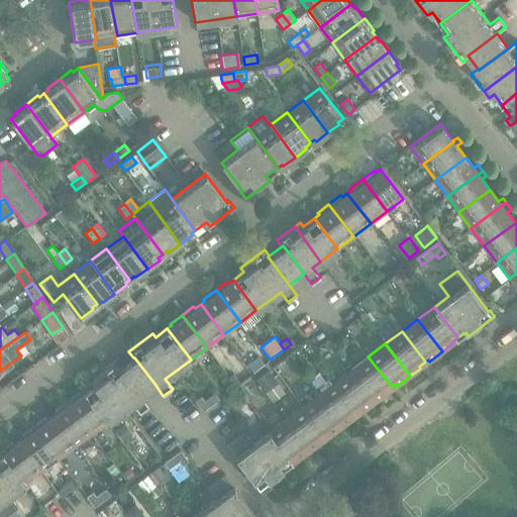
[(314,351),(317,356),(323,352),(319,347),(314,351)]
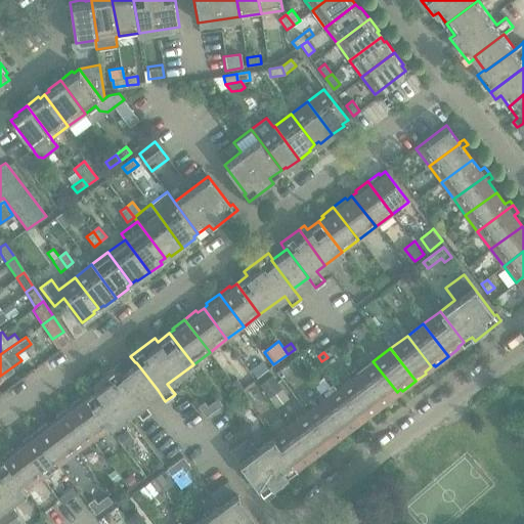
[(391,396),(397,392),(373,361),(357,374),(382,406),(393,398),(391,396)]
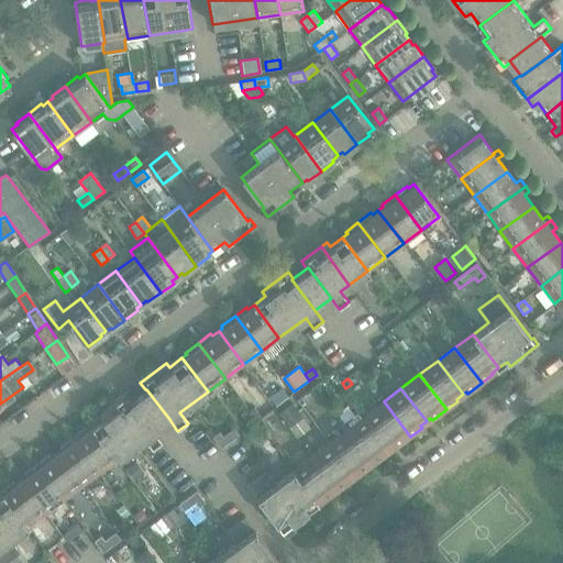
[(145,389),(131,400),(154,431),(169,419),(146,389),(145,389)]
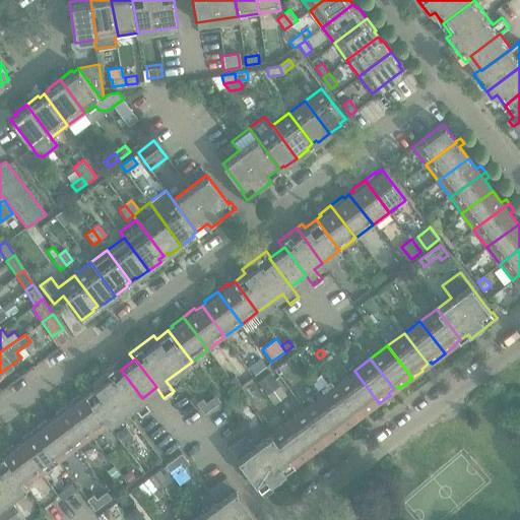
[(121,370),(122,369),(117,363),(92,381),(96,385),(86,393),(109,424),(133,405),(140,415),(149,408),(142,398),(121,370)]
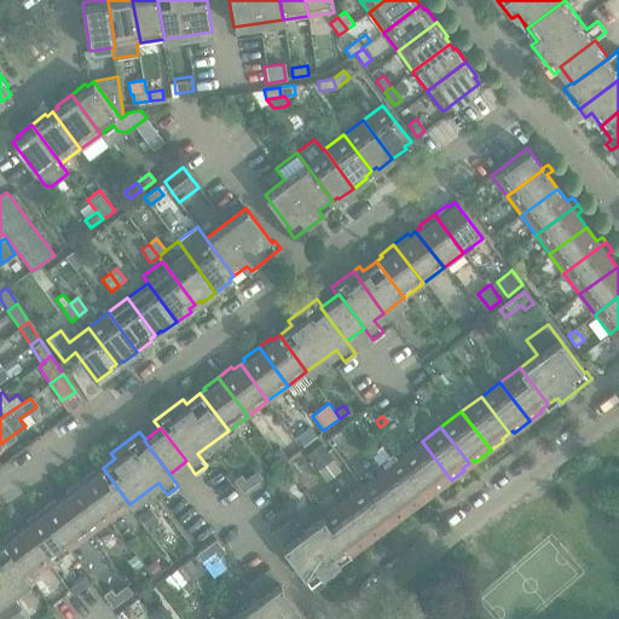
[(435,492),(451,480),(422,441),(403,456),(431,492),(434,490),(435,492)]
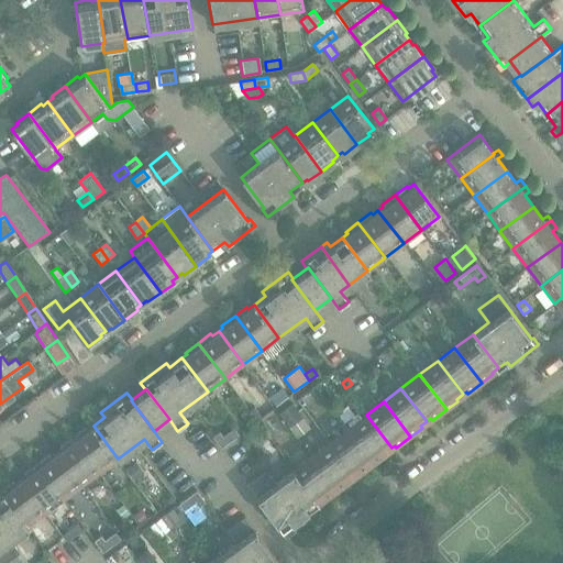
[(279,414),(297,438),(311,428),(293,403),(279,414)]
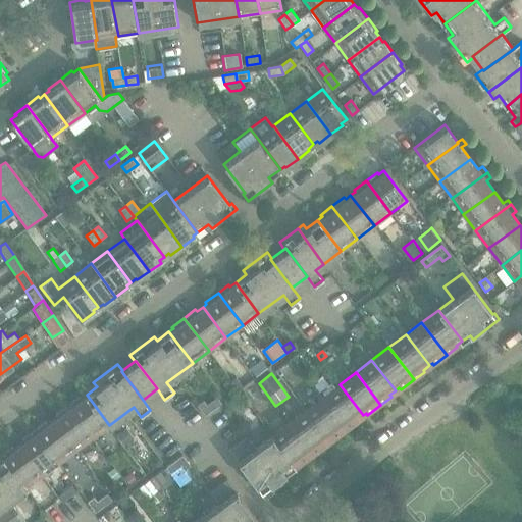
[(238,389),(242,386),(236,378),(231,381),(238,389)]
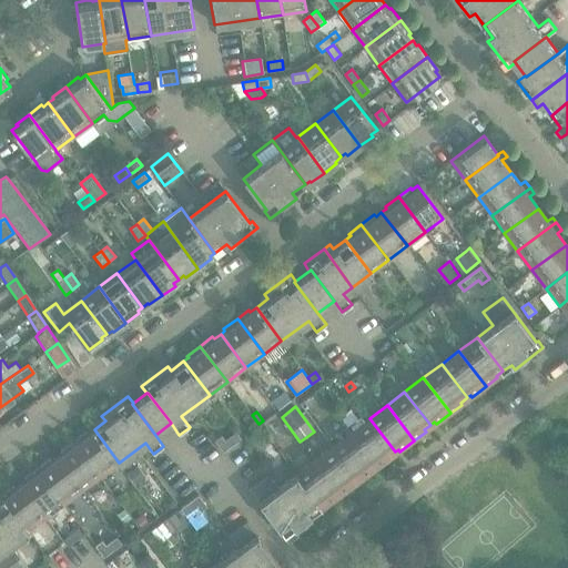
[(388,457),(395,452),(369,418),(351,432),(378,467),(389,459),(388,457)]
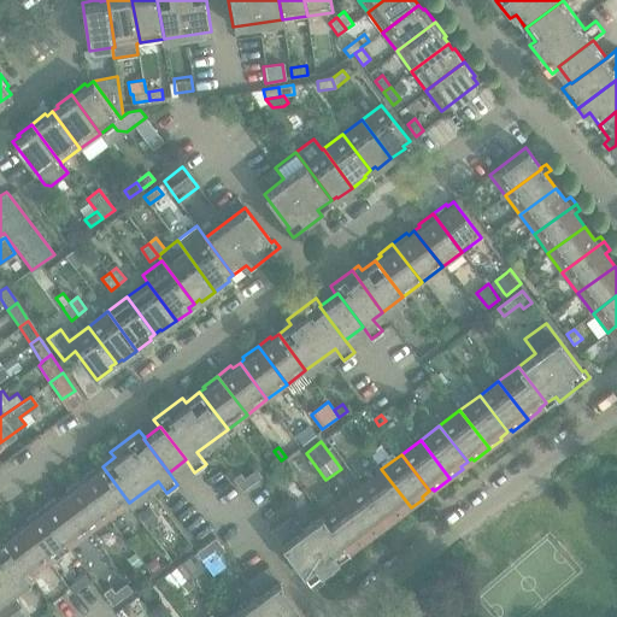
[(110,518),(129,503),(103,466),(95,471),(93,469),(80,480),(110,518)]
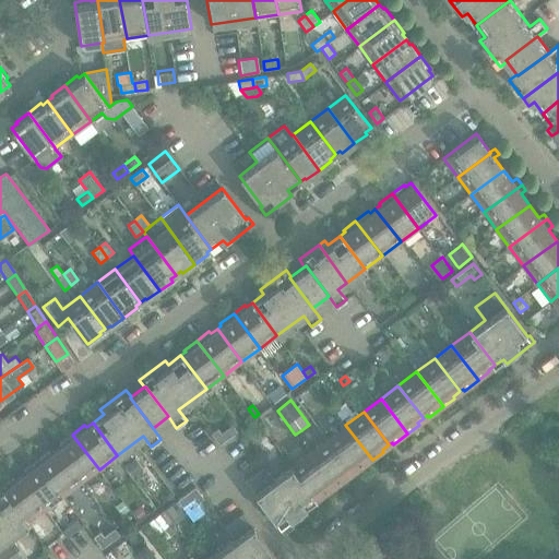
[(217,428),(211,433),(219,445),(237,431),(232,425),(221,432),(217,428)]
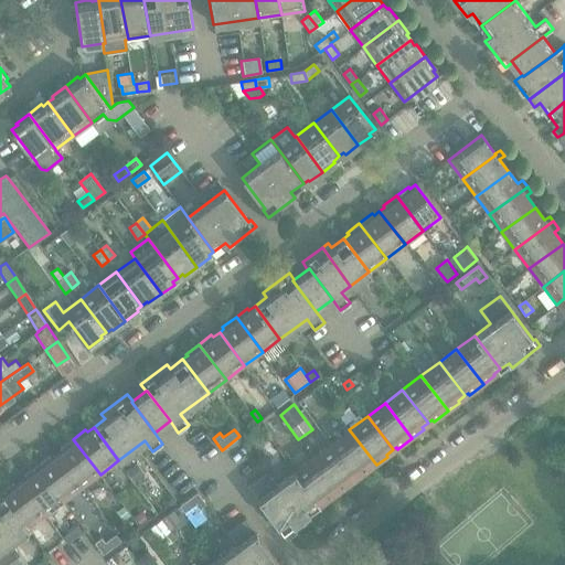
[(362,476),(376,465),(349,429),(330,444),(355,477),(360,473),(362,476)]
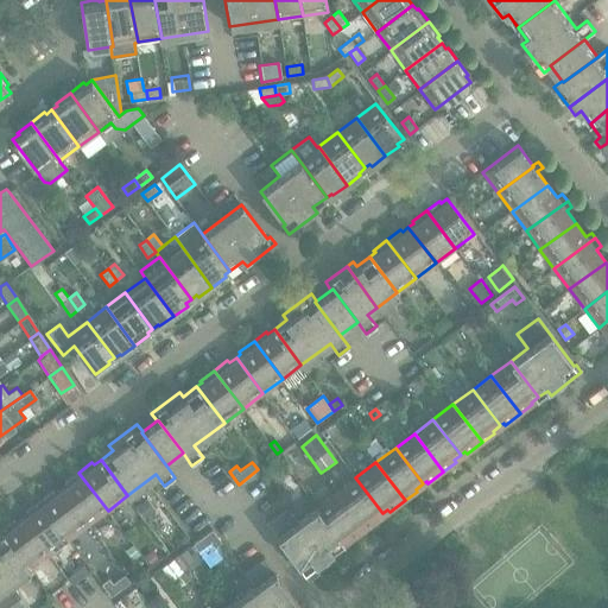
[(89,525),(108,511),(78,473),(65,482),(67,485),(62,488),(89,525)]
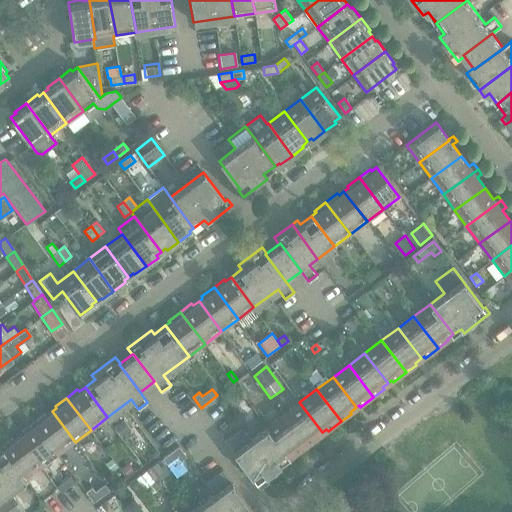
[(317,436),(322,432),(299,402),(283,414),(307,446),(319,438),(317,436)]
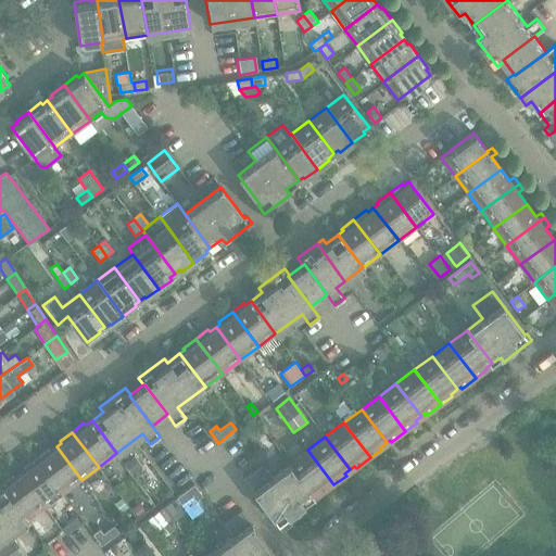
[(63,493),(81,480),(57,446),(50,452),(49,450),(37,458),(63,493)]
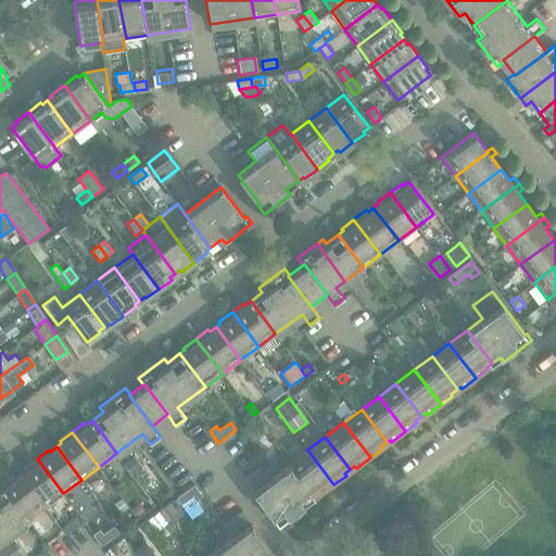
[(320,494),(333,484),(307,450),(290,463),(315,496),(318,493),(320,494)]
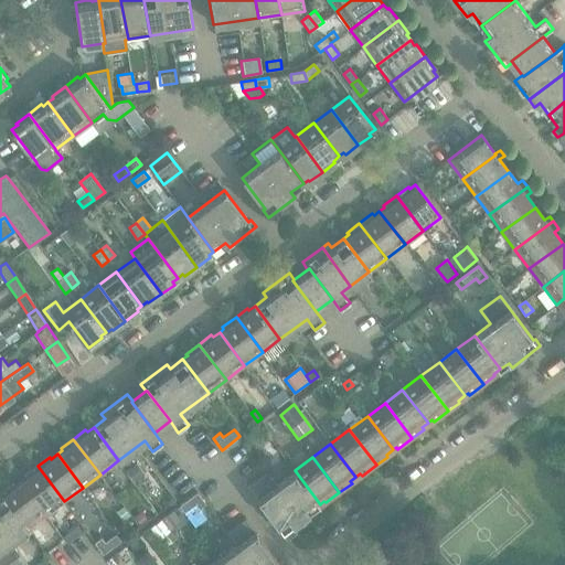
[(126,471),(135,482),(145,475),(137,464),(126,471)]
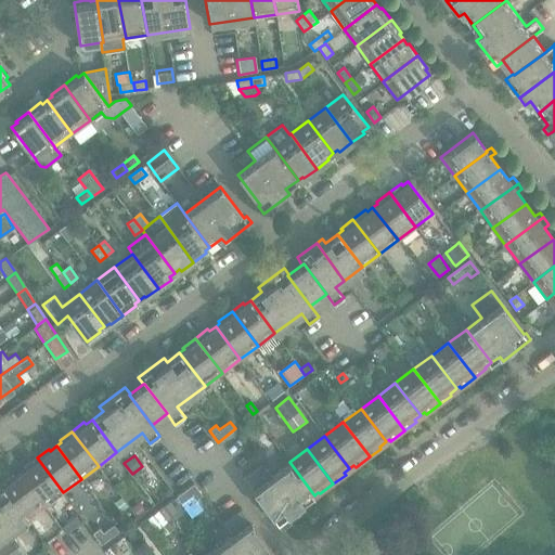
[(46,505),(63,492),(37,457),(24,467),(25,469),(22,472),(46,505)]
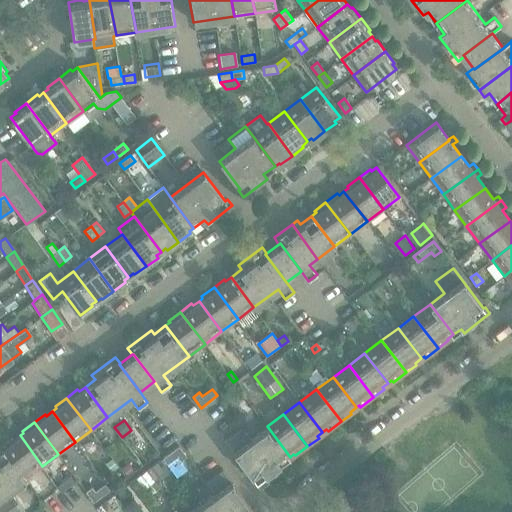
[(280,464),(290,457),(267,426),(250,439),(242,427),(224,440),(254,480),(253,482),(258,488),(284,468),(280,464)]
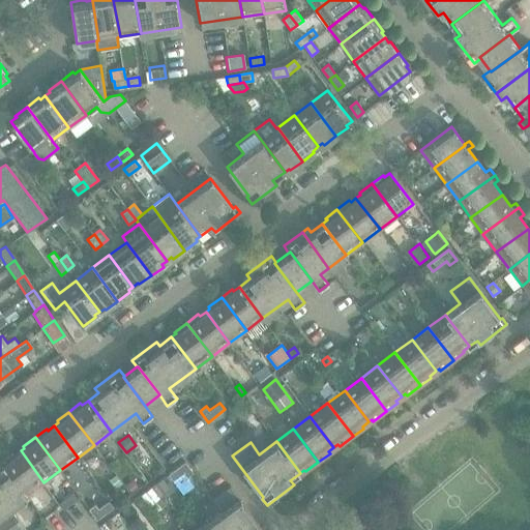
[(27,495),(43,482),(21,450),(15,455),(12,453),(3,461),(27,495)]
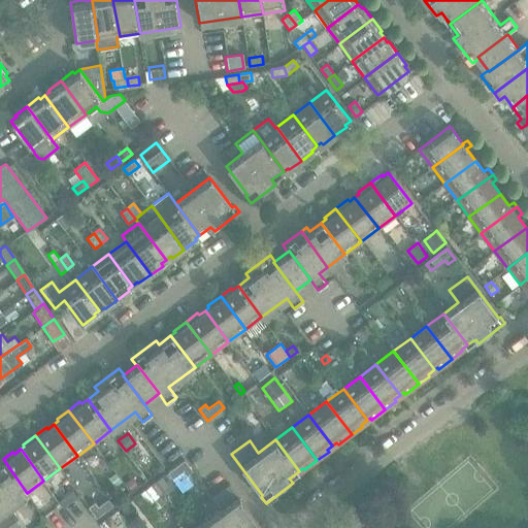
[(9,506),(27,493),(3,459),(0,461),(1,463),(0,464),(0,527),(5,527),(19,518),(9,506)]
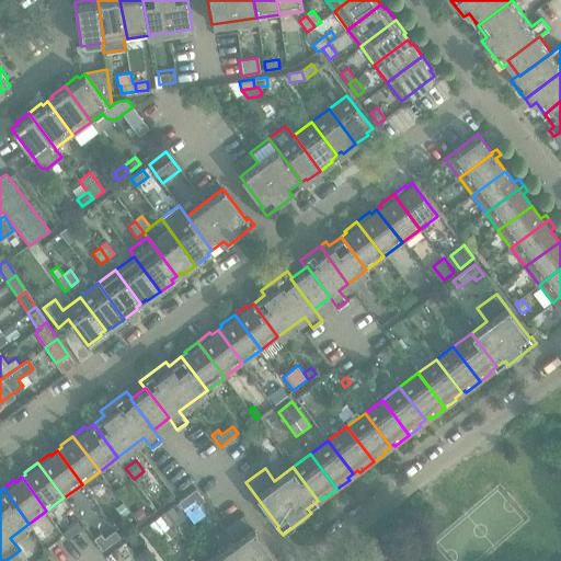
[(178,502),(183,508),(194,501),(197,505),(204,501),(195,489),(178,502)]
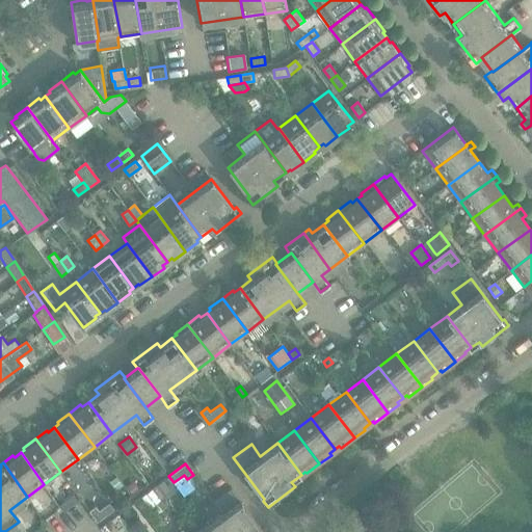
[(116,477),(110,482),(116,490),(124,485),(116,477)]
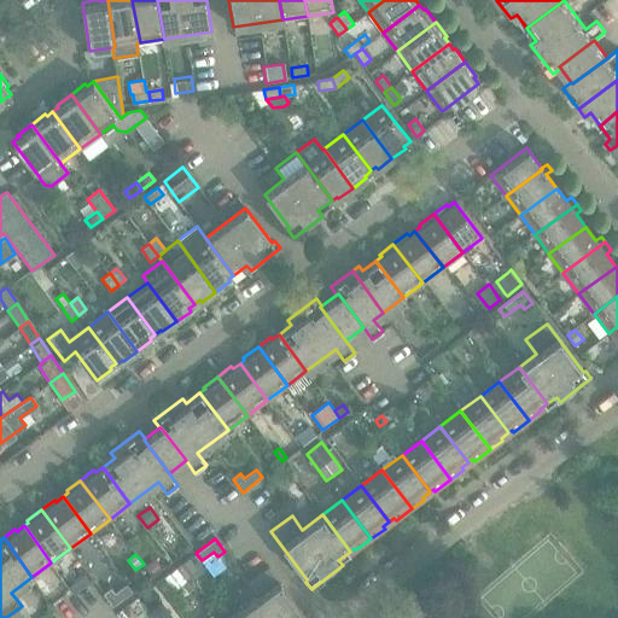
[(153,573),(162,567),(156,559),(147,565),(153,573)]
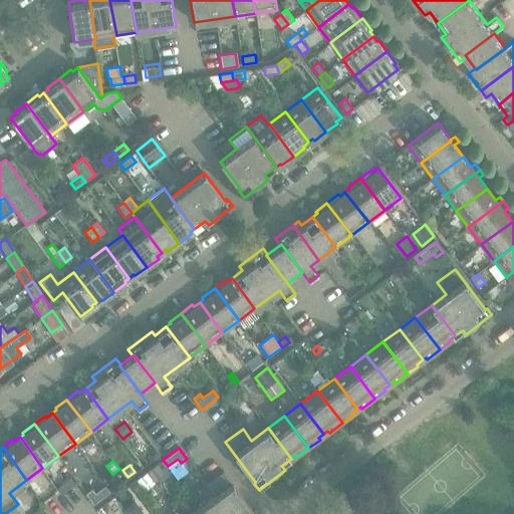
[(166,475),(158,465),(148,472),(155,483),(166,475)]
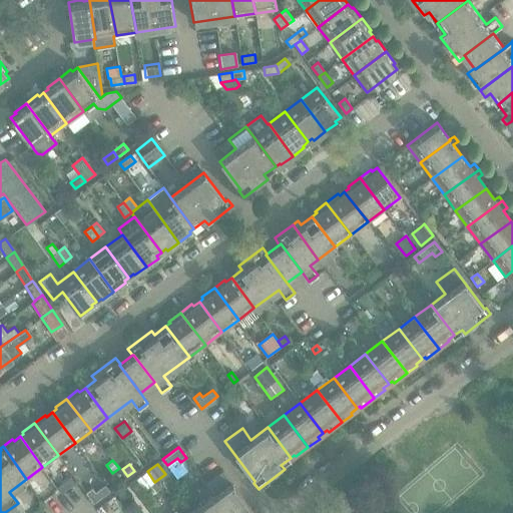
[(258,512),(254,509),(253,511),(222,470),(205,483),(214,495),(198,506),(203,512),(258,512)]
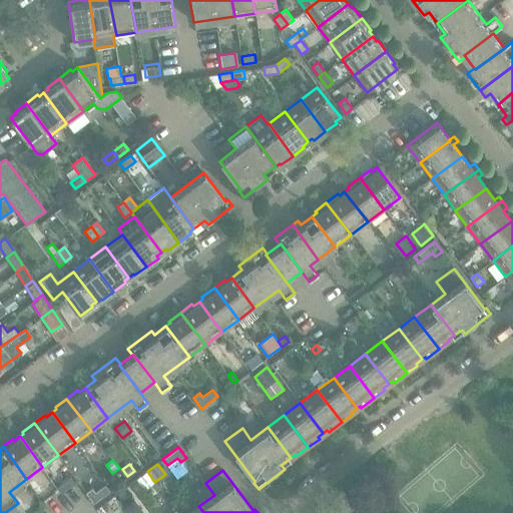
[(147,471),(136,479),(144,490),(154,482),(147,471)]
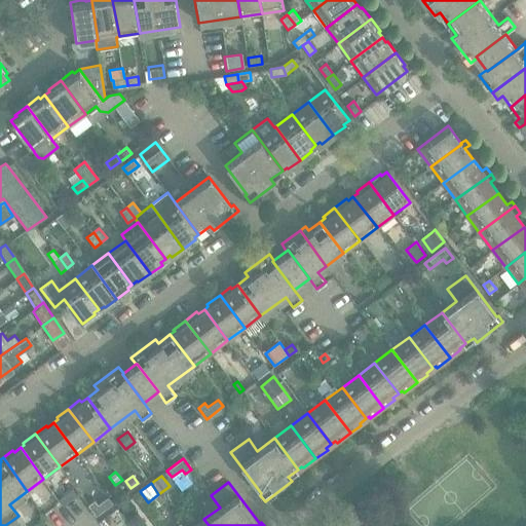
[(95,500),(88,505),(96,516),(113,503),(108,497),(98,504),(95,500)]
